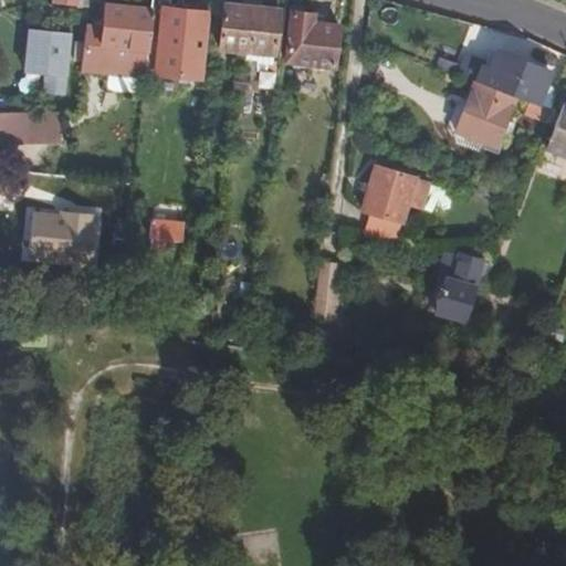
[(218,46),(242,50),(244,50),(250,6),(222,2),(218,46)]
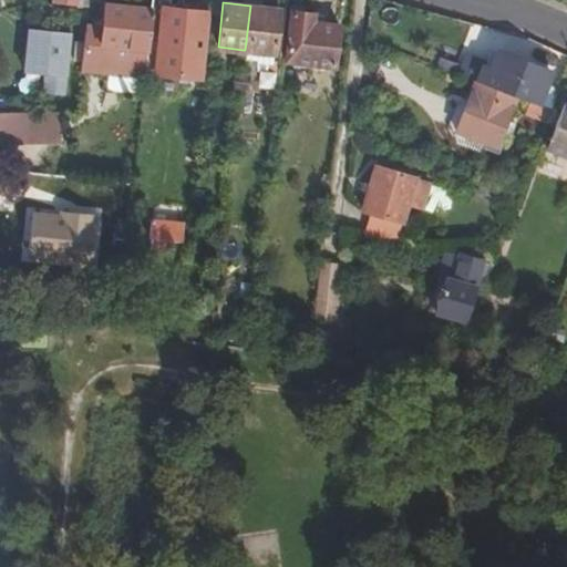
[(81,72),(143,78),(151,9),(105,3),(104,11),(103,18),(85,17),(85,19),(81,72)]
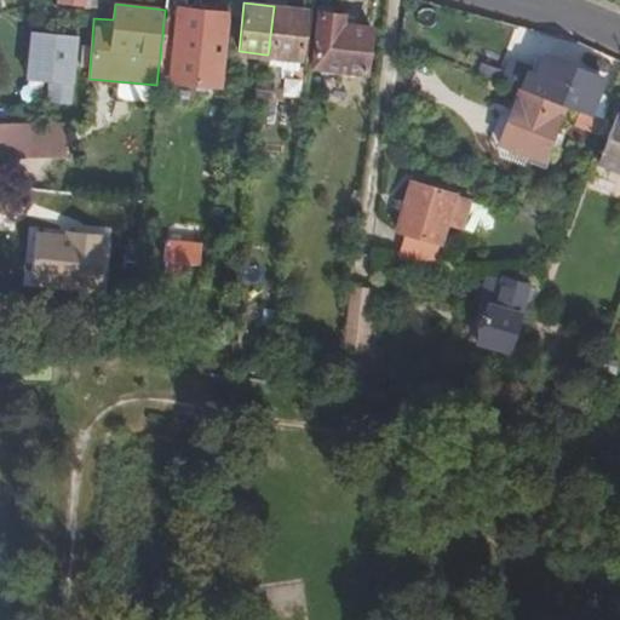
[(274,6),(268,55),(297,57),(303,10),(274,6)]
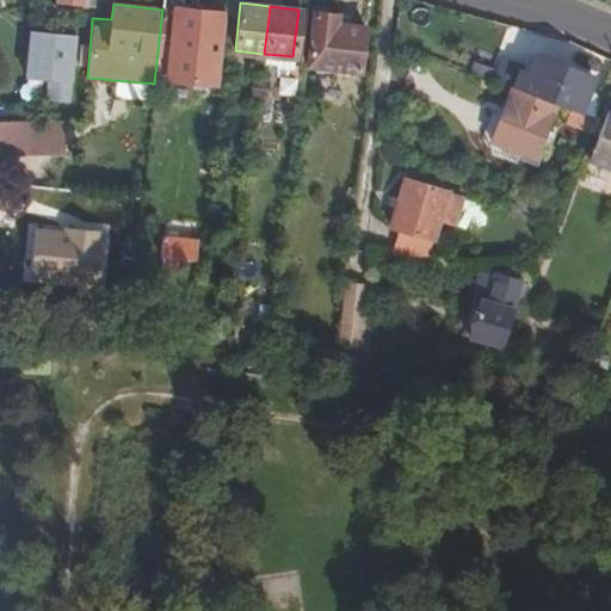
[(170,49),(217,55),(223,13),(176,8),(170,49)]
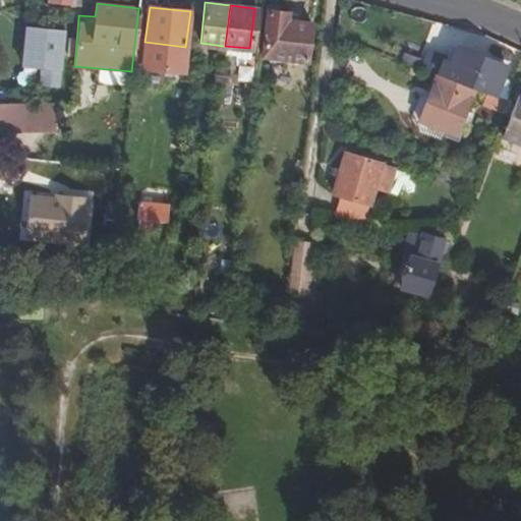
[(261,55),(306,60),(310,24),(286,20),(287,12),(267,9),(261,55)]
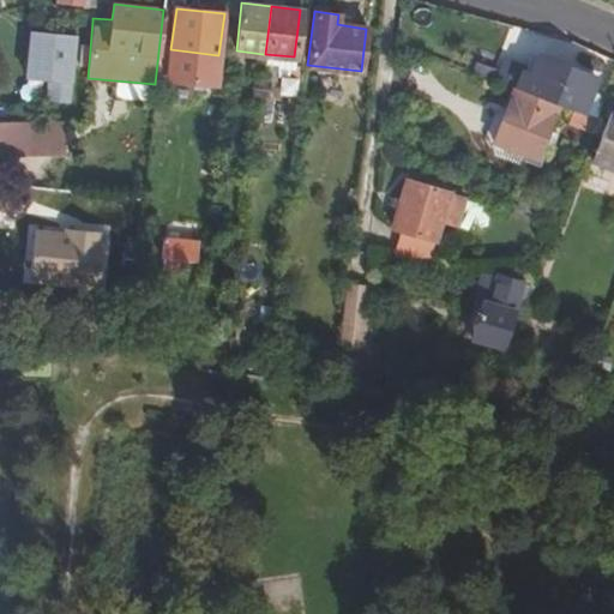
[(53,35),(50,103),(71,104),(74,35),(53,35)]
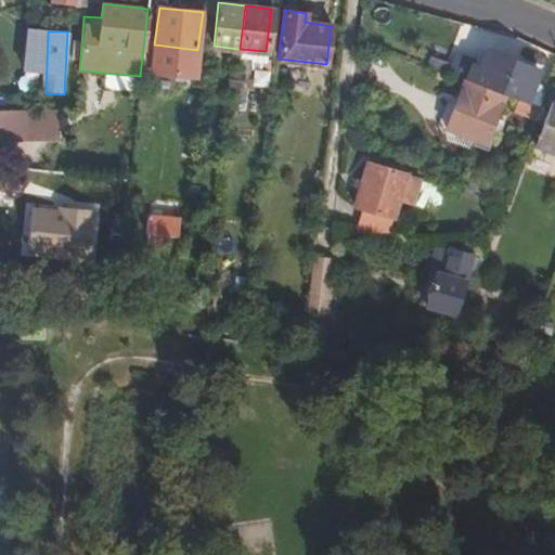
[(472,65),(465,78),(504,93),(519,100),(523,101),(536,69),(487,49),(479,68),(472,65)]
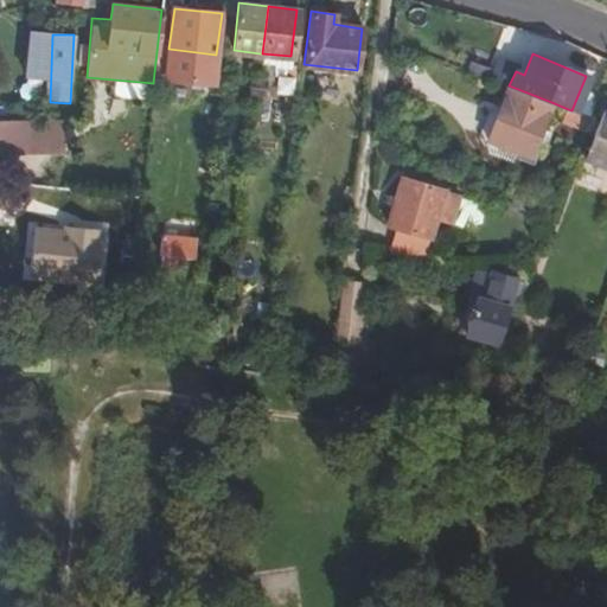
[(250,85),(263,87),(264,77),(257,77),(251,76),(250,85)]
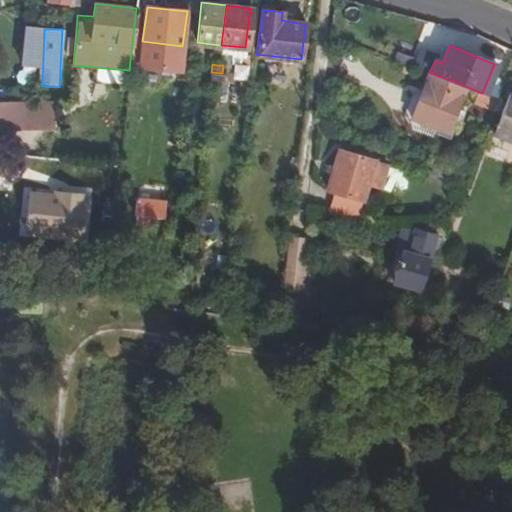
[(211,80),(216,80),(221,81),(222,73),(211,72),(211,80)]
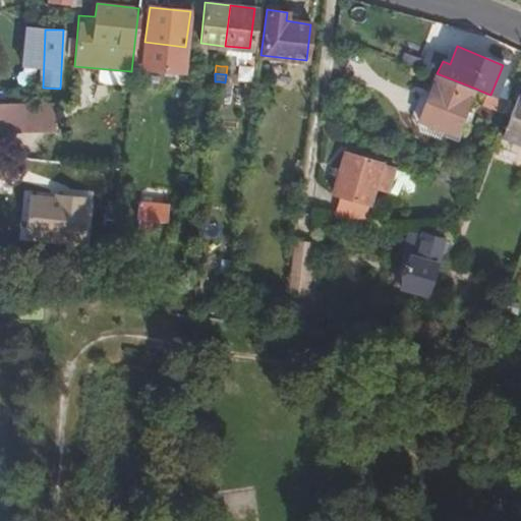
[(437,73),(436,73),(418,117),(422,119),(442,126),(456,132),(461,118),(468,121),(472,112),(465,109),(473,88),(437,73)]
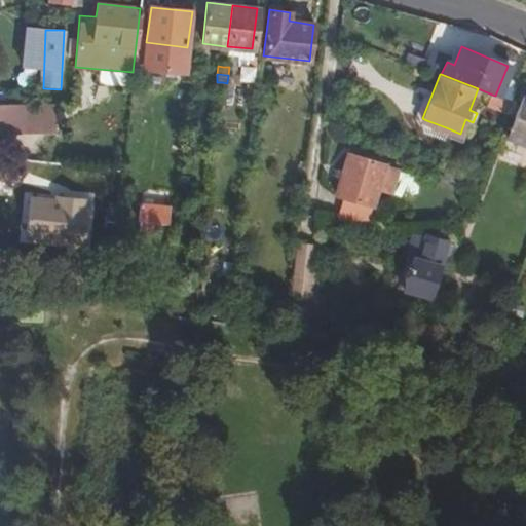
[(20,100),(32,101),(33,90),(20,89),(20,100)]
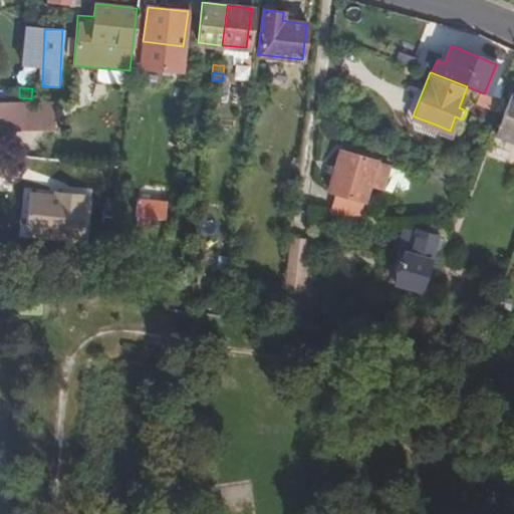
[(495,134),(513,140),(513,91),(511,91),(495,134)]
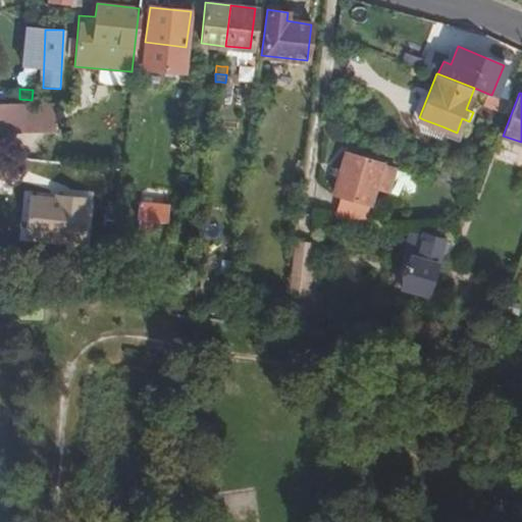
[(506,100),(491,95),(488,94),(484,104),(502,111),(506,100)]
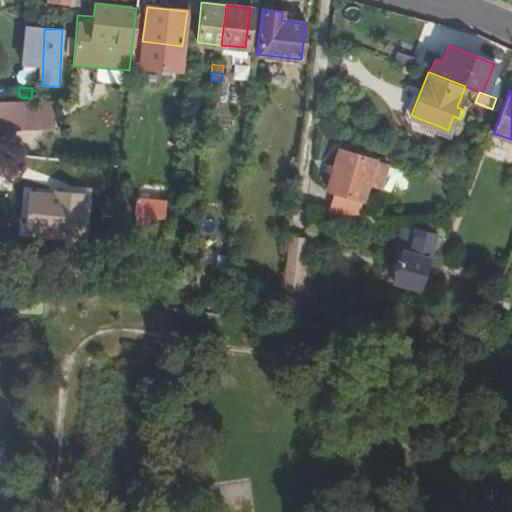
[(55,117),(55,101),(0,99),(0,127),(40,129),(40,117),(55,117)]
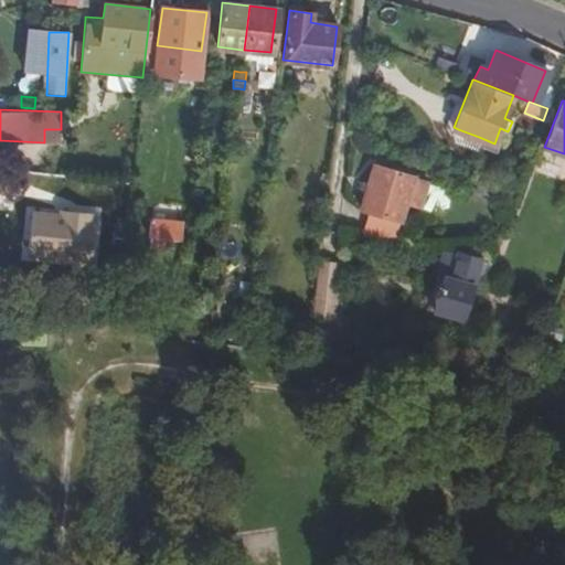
[(61,129),(44,129),(44,142),(62,144),(61,129)]
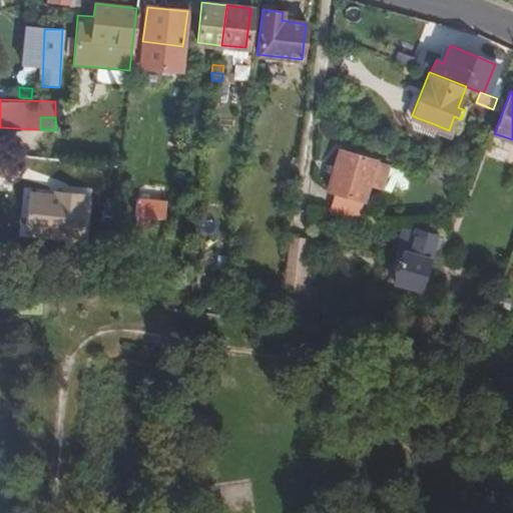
[(435,124),(416,117),(413,123),(416,128),(432,134),(435,124)]
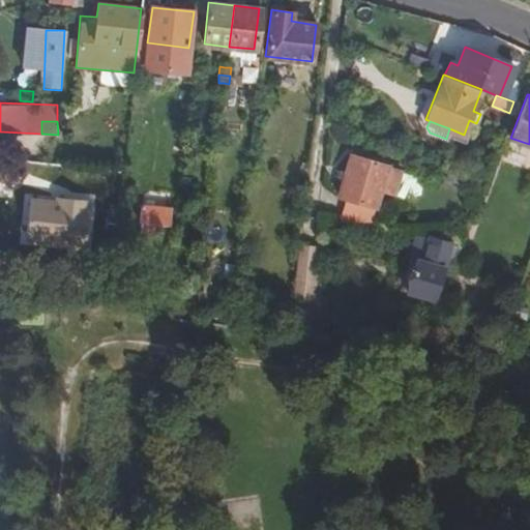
[(327,154),(322,190),(353,199),(351,207),(377,214),(390,167),(354,154),(352,162),(327,154)]
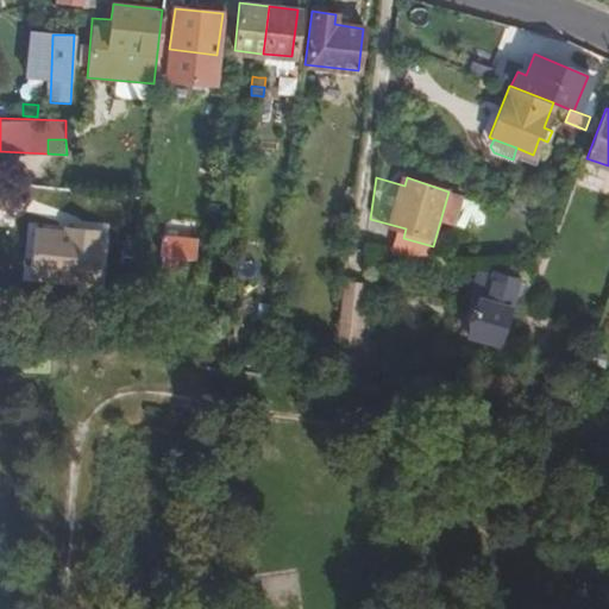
[(159,236),(157,256),(161,256),(159,265),(176,267),(177,258),(193,259),(196,240),(159,236)]
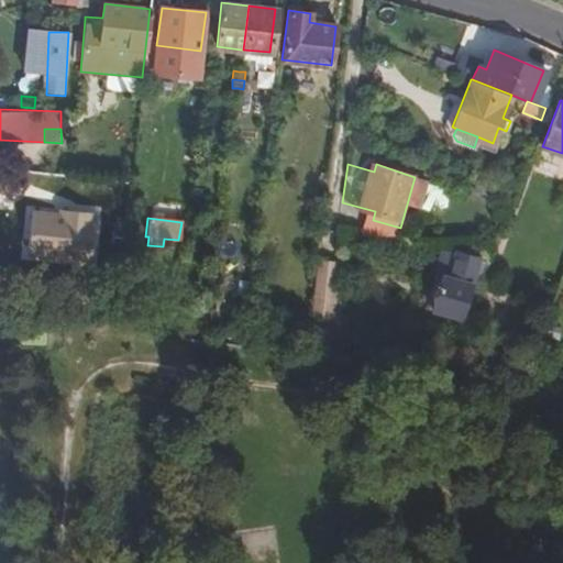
[(435,304),(462,313),(481,261),(460,253),(452,276),(445,274),(435,304)]
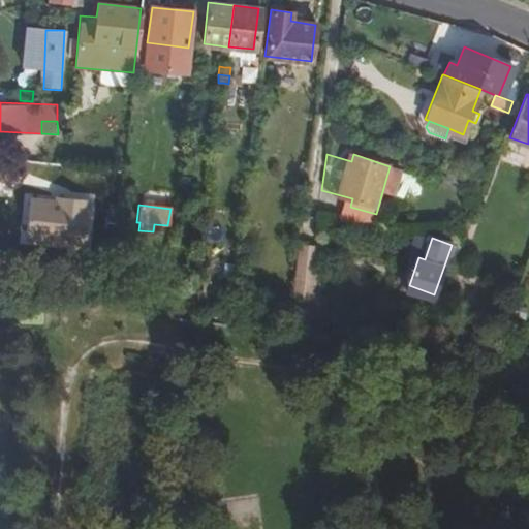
[(299,243),(293,292),(314,294),(319,245),(299,243)]
